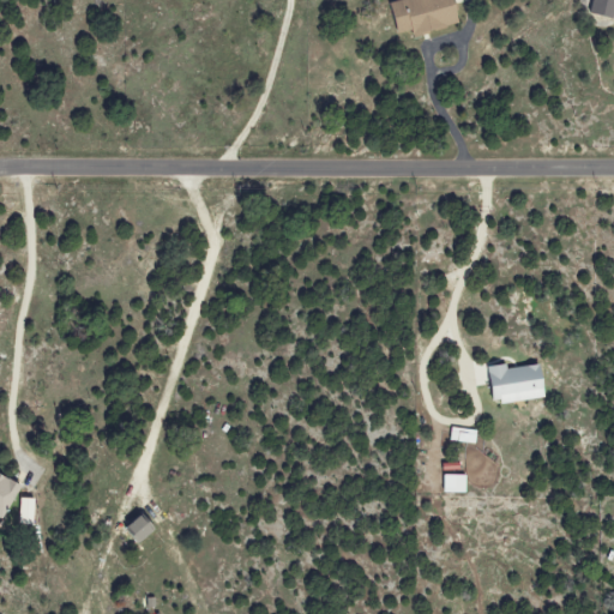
[(392,0),(401,34),(414,31),(415,36),(462,26),(456,0),(392,0)]
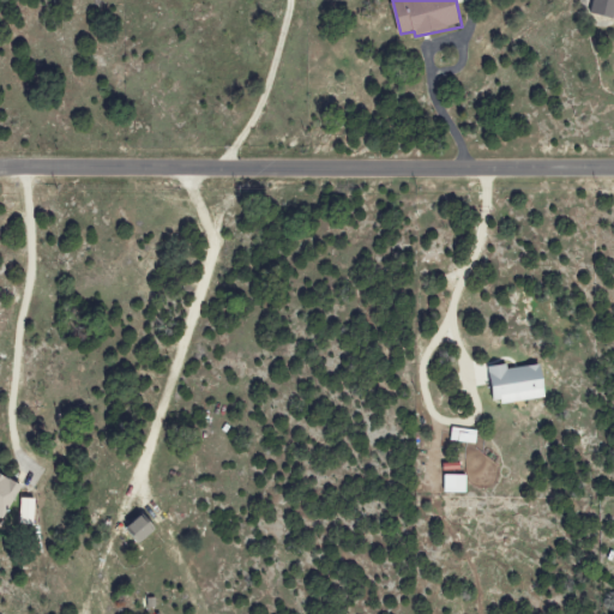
[(613,0),(593,0),(590,12),(613,18),(613,0)]
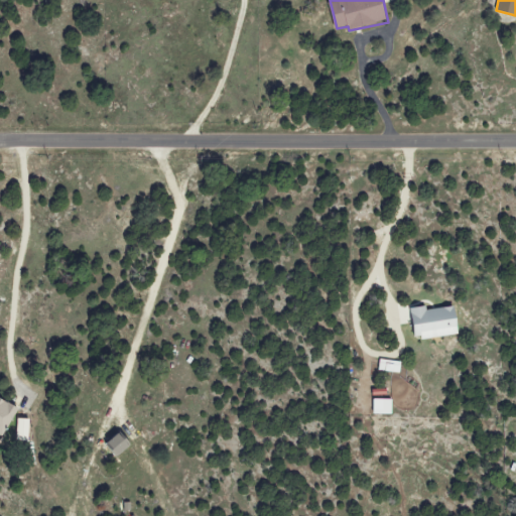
[(428,309),(427,306),(413,307),(416,339),(461,335),(458,306),(428,309)]
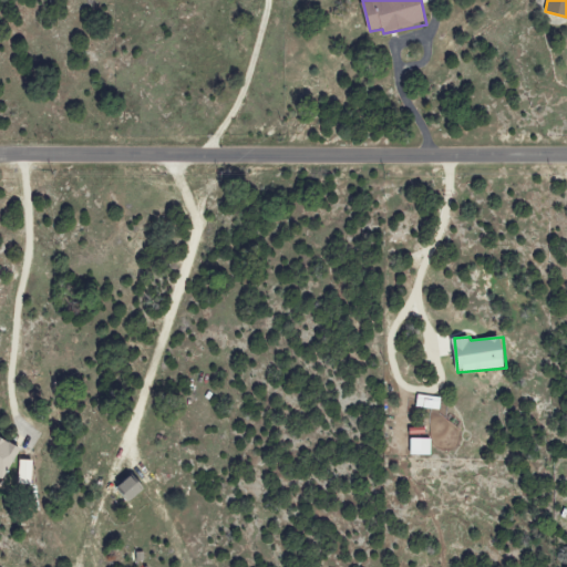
[(441,397),(418,395),(416,408),(441,410),(441,397)]
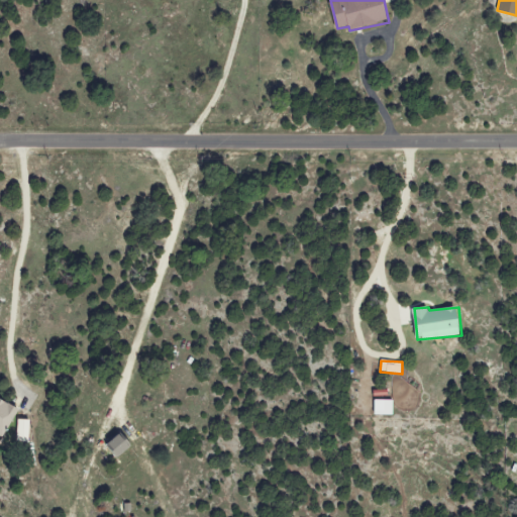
[(0,433),(6,436),(21,409),(0,397),(0,433)]
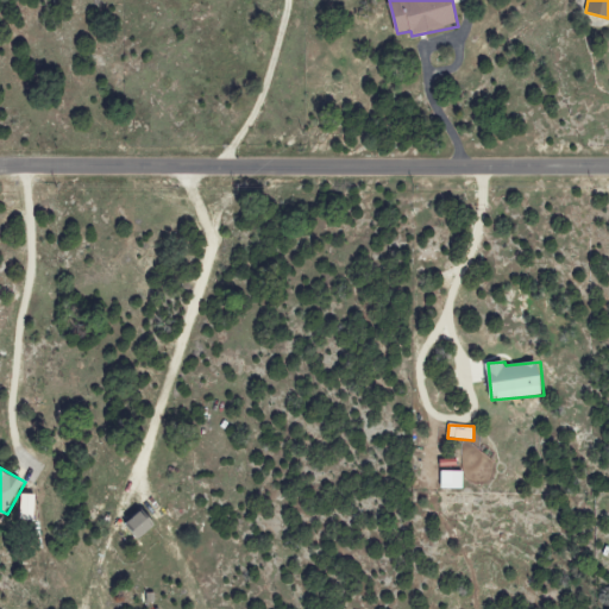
[(443,489),(464,489),(464,471),(444,470),(443,489)]
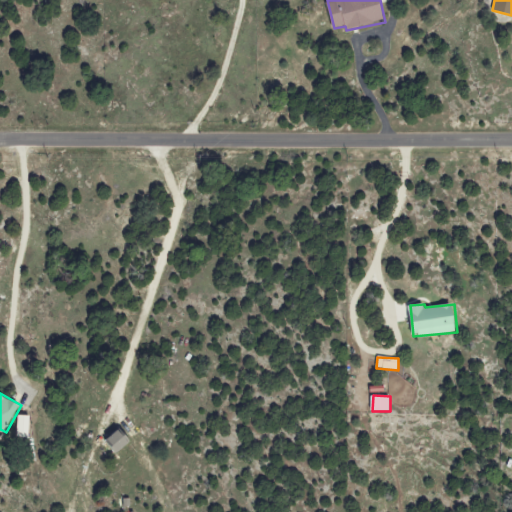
[(31,416),(19,416),(18,437),(31,438),(31,416)]
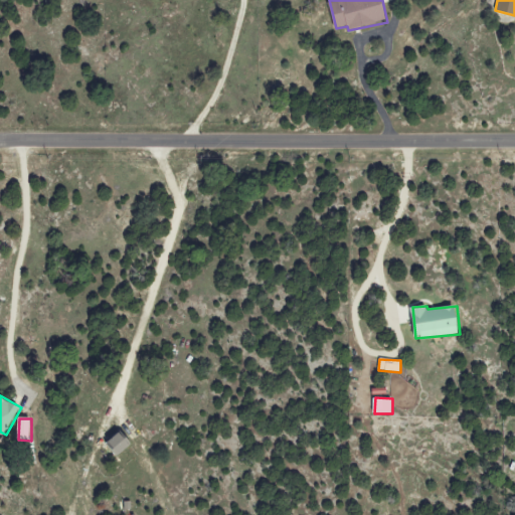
[(133,448),(125,433),(110,441),(118,455),(133,448)]
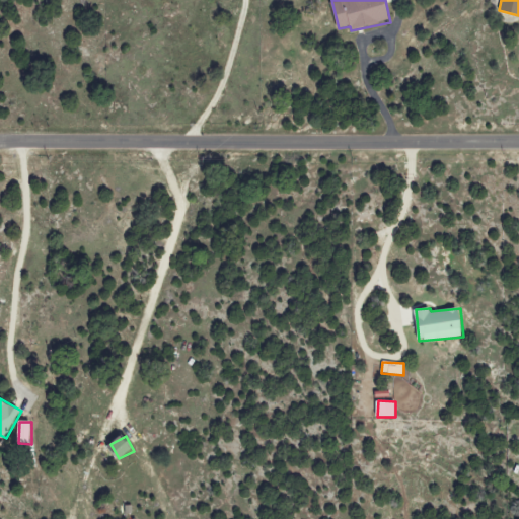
All buildings are outlined.
